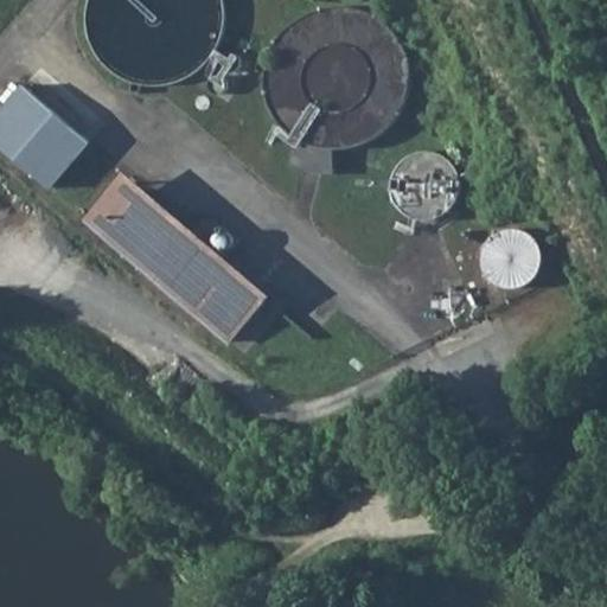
[(136,84),(145,87),(154,87),(164,87),(172,84),(180,82),(189,78),(197,74),(203,68),(209,62),(215,52),(218,45),(222,37),(223,29),(224,19),(223,10),(222,1),(221,0),(88,0),(87,10),(87,17),(87,26),(89,36),(91,44),(95,52),(100,59),(106,66),(112,71),(120,77),(128,82),(136,84)]
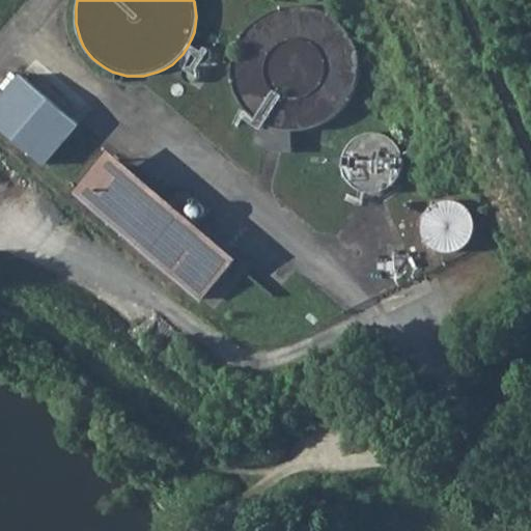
[(232,83),(234,91),(236,96),(241,104),(246,109),(251,115),(257,120),(267,126),(276,129),(283,131),(294,132),(300,131),(308,130),(314,128),(322,126),(328,121),(333,117),(338,112),(343,107),(347,101),(351,94),(353,88),(355,81),(356,74),(356,67),(355,60),(354,54),(352,47),(348,40),(345,34),(341,29),(336,24),(331,19),(326,16),(317,11),(310,8),(302,7),(295,6),(286,7),(278,8),(271,10),(264,14),(258,18),(253,22),(248,26),(244,31),(240,37),(235,45),(232,53),(231,59),(231,66),(231,75),(232,83)]
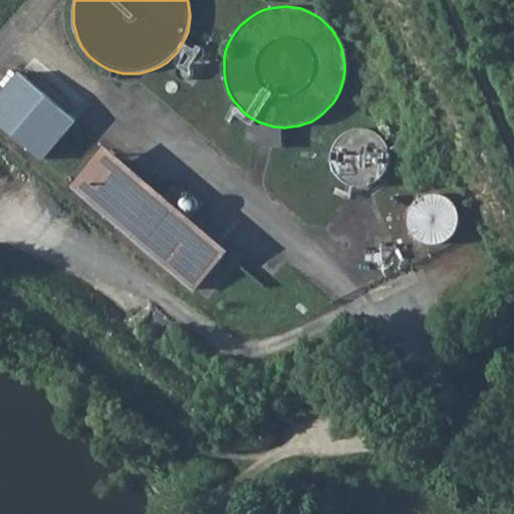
[(22,72),(0,97),(0,121),(44,160),(78,119),(22,72)]
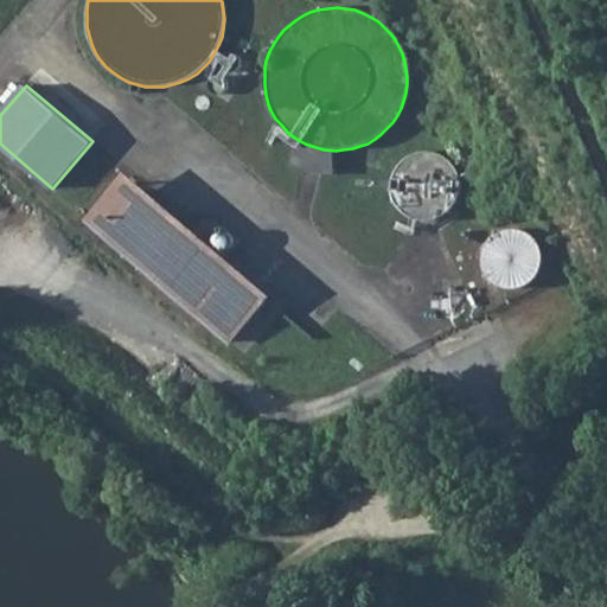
[(400,206),(403,211),(409,216),(415,218),(421,219),(426,221),(432,219),(439,217),(445,215),(449,211),(453,206),(457,202),(459,196),(460,190),(460,185),(460,181),(458,174),(455,170),(452,165),(448,160),(443,158),(438,154),(433,153),(427,153),(421,153),(415,154),(409,157),(404,160),(401,165),(397,170),(395,173),(394,178),(393,183),(393,190),(394,196),(396,202),(400,206)]
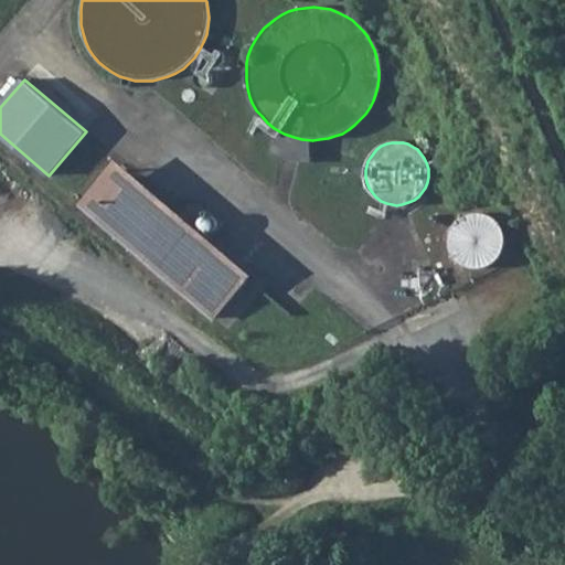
[(119,170),(87,208),(137,251),(169,212),(119,170)]
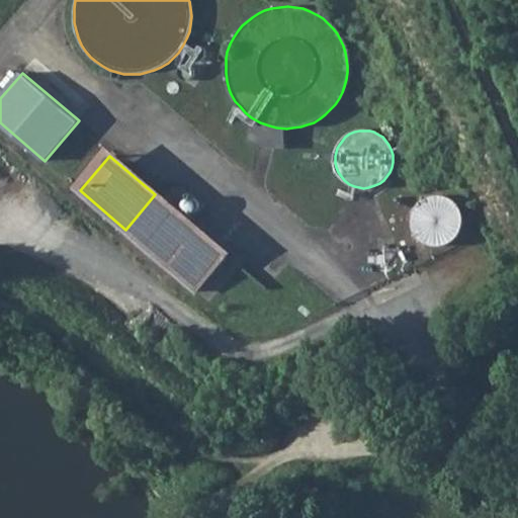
[(125,230),(198,291),(228,256),(155,194),(125,230)]
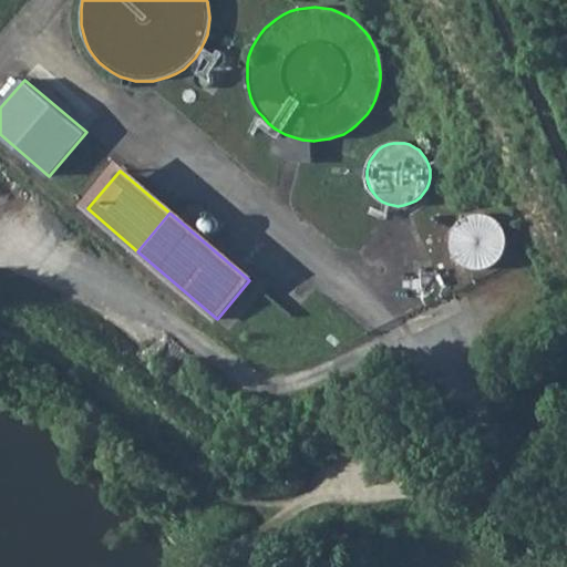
[(457,268),(461,272),(466,276),(472,278),(476,280),(482,280),(487,280),(494,278),(500,275),(504,271),(507,268),(511,263),(513,258),(514,253),(514,247),(514,244),(512,238),(509,233),(506,228),(503,225),(498,222),(493,219),(487,217),(483,217),(477,217),(472,219),(466,222),(462,225),(459,228),(455,233),(453,237),(452,240),(451,245),(451,251),(452,257),(454,263),(457,268)]
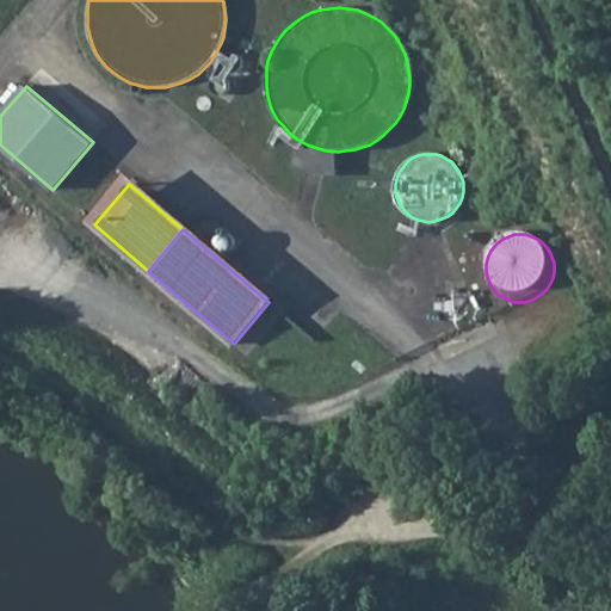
[(449,304),(452,306),(457,306),(461,303),(463,301),(466,296),(467,292),(466,289),(464,285),(461,282),(457,281),(454,279),(449,279),(445,282),(443,284),(440,289),(440,292),(440,296),(443,300),(445,303),(449,304)]
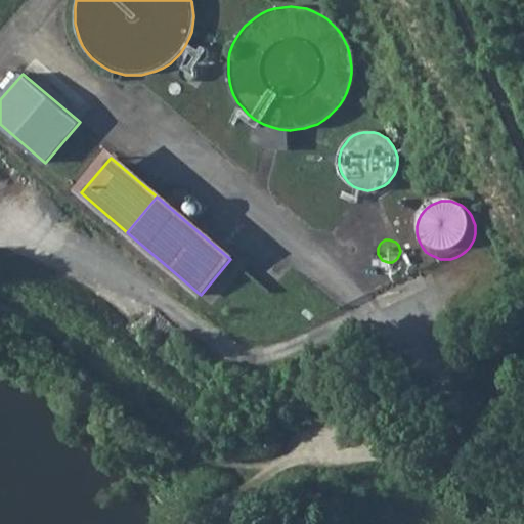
All buildings are outlined.
